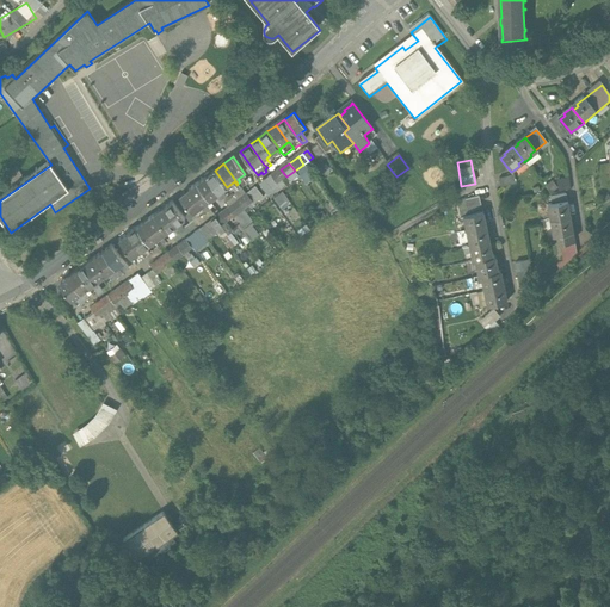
[(287,177),(281,169),(276,173),(282,180),(287,177)]
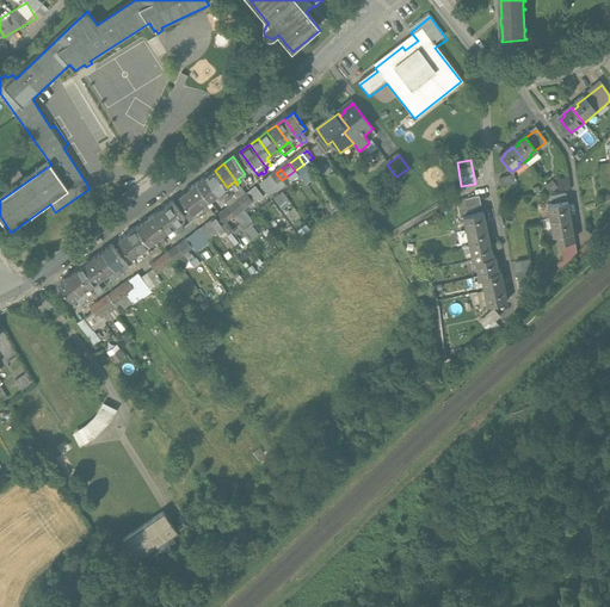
[(227,187),(215,171),(207,177),(221,196),(222,194),(221,192),(227,187)]
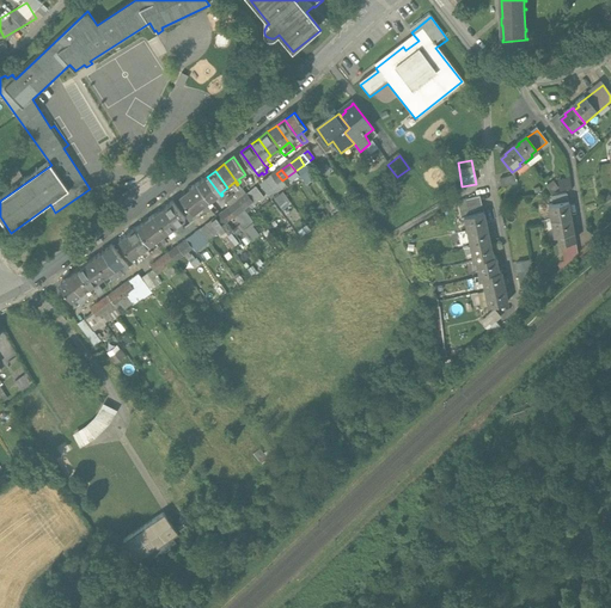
[(282,180),(276,173),(273,176),(279,184),(282,180)]
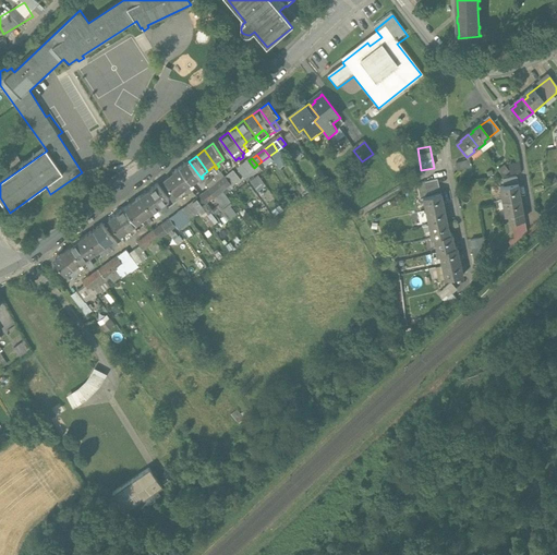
[(202,179),(189,161),(180,167),(192,182),(197,178),(198,179),(200,180),(202,179)]
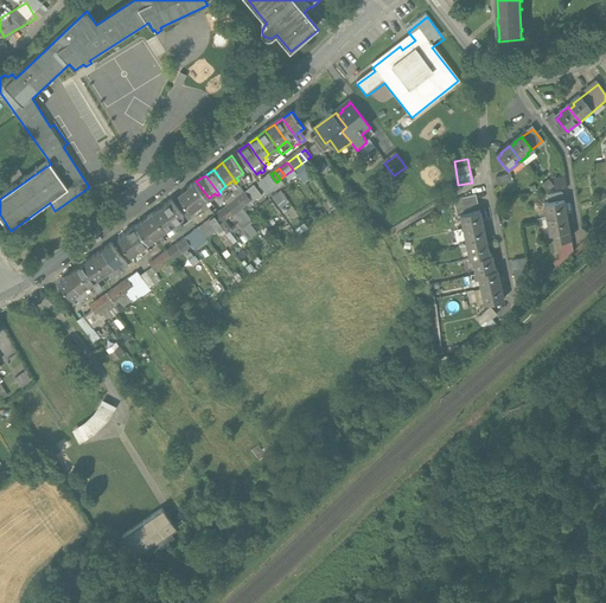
[(511,178),(497,181),(499,188),(514,185),(511,178)]
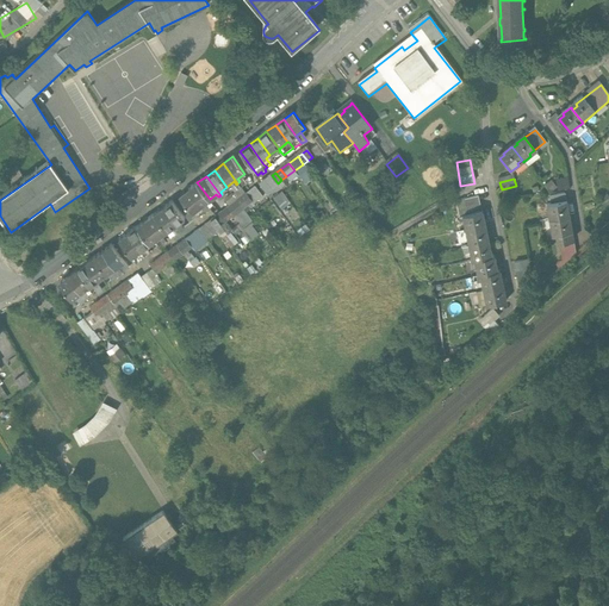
[(210,199),(197,182),(188,189),(203,208),(205,207),(203,205),(210,199)]
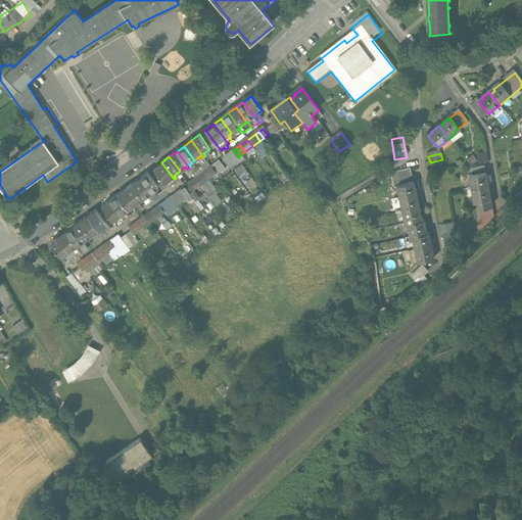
[(173,180),(174,179),(161,162),(153,168),(164,182),(171,178),(173,180)]
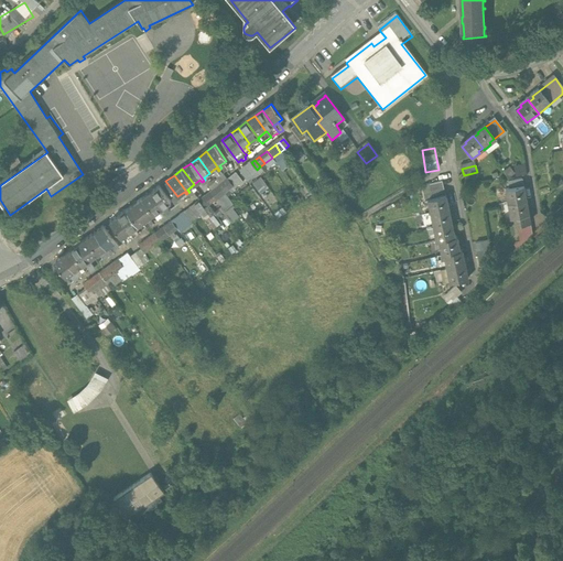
[(233,179),(228,182),(227,181),(224,183),(229,190),(237,184),(233,179)]
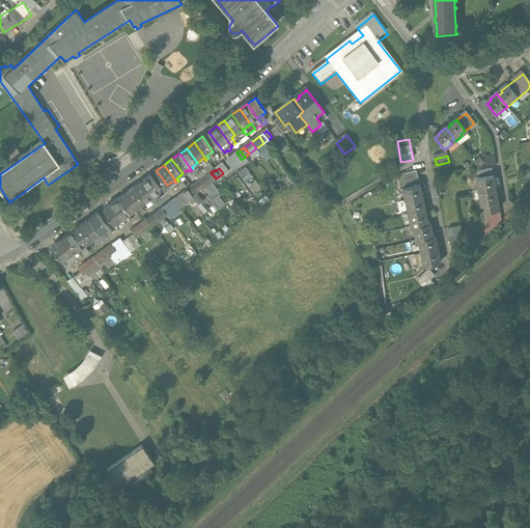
[(216,178),(211,172),(206,175),(212,182),(216,178)]
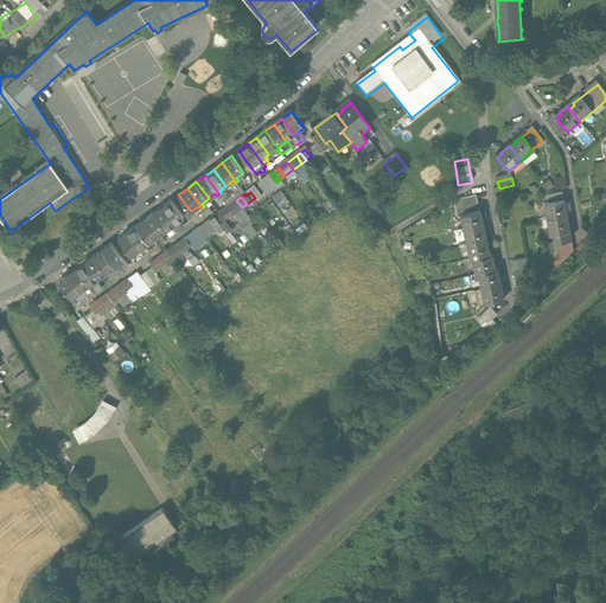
[(477,197),(455,201),(458,217),(465,216),(480,212),(477,197)]
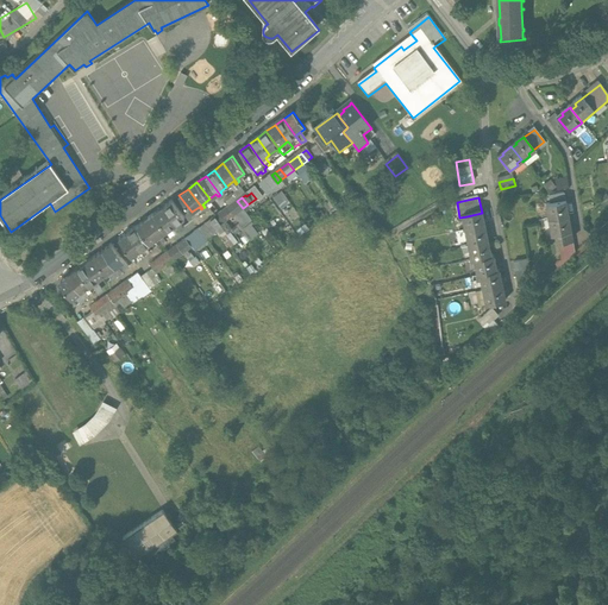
[(183,218),(171,201),(162,208),(176,227),(179,226),(176,224),(183,218)]
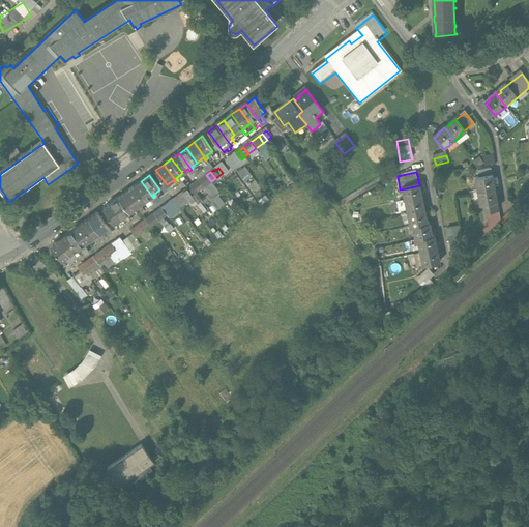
[(211,181),(206,175),(199,180),(204,186),(211,181)]
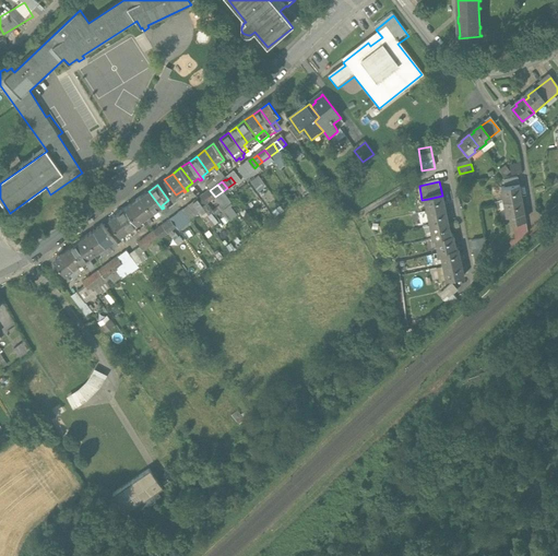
[(520,187),(505,189),(506,194),(502,196),(505,204),(507,204),(520,202),(519,197),(521,196),(520,187)]
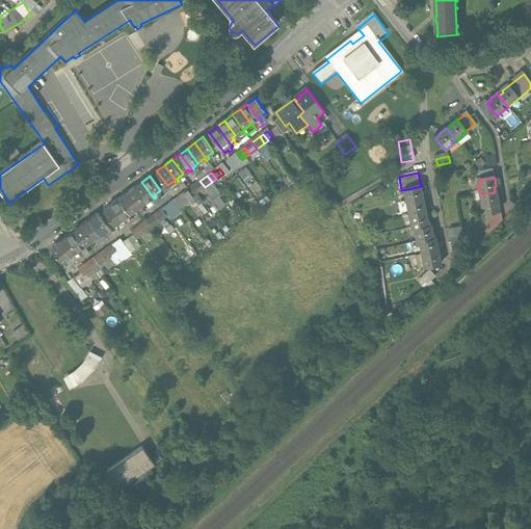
[(205,187),(200,181),(192,186),(197,193),(205,187)]
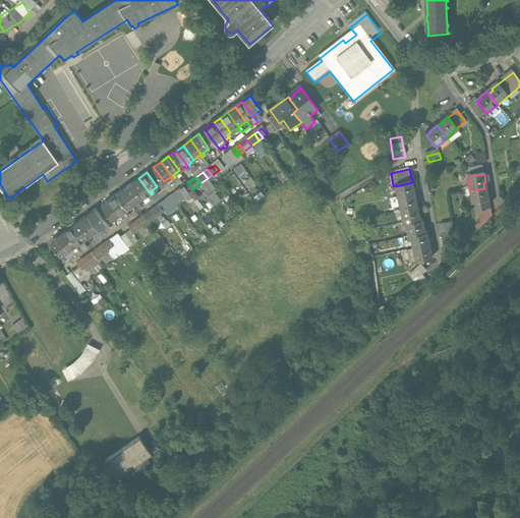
[(151,194),(138,178),(131,183),(141,197),(148,193),(150,195),(151,194)]
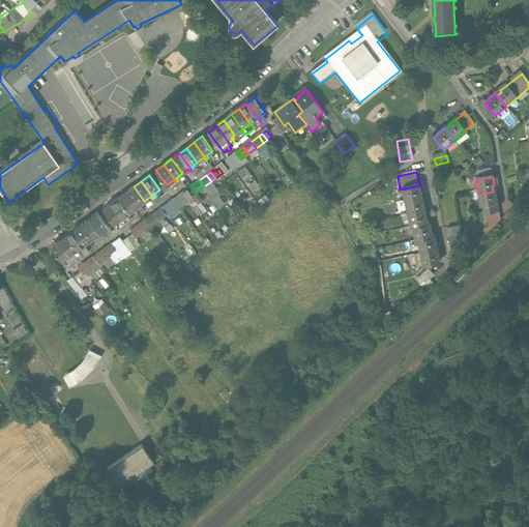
[(197,193),(192,185),(187,188),(193,196),(197,193)]
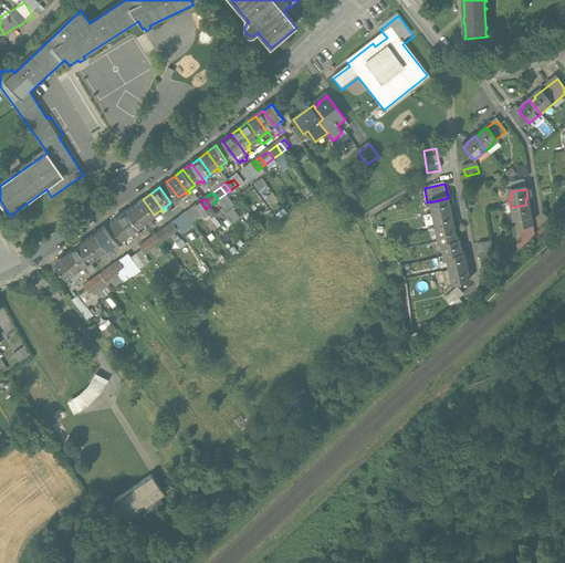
[(448,198),(433,201),(435,207),(431,207),(433,217),(437,216),(450,214),(449,207),(450,207),(448,198)]
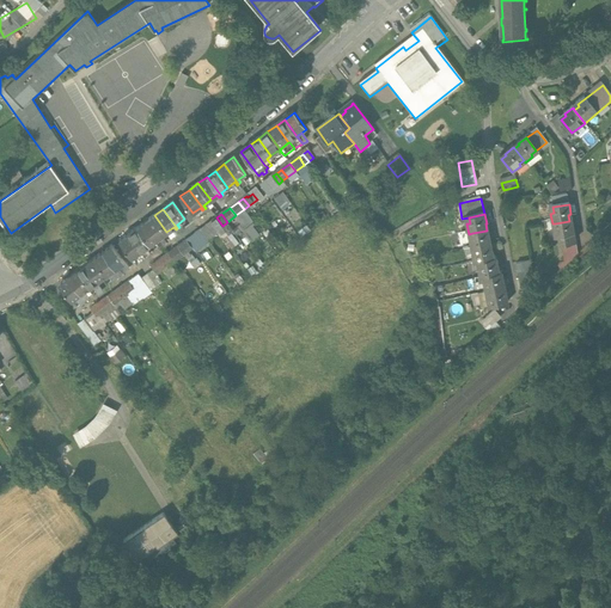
[(166,232),(154,215),(146,221),(160,240),(163,239),(160,237),(166,232)]
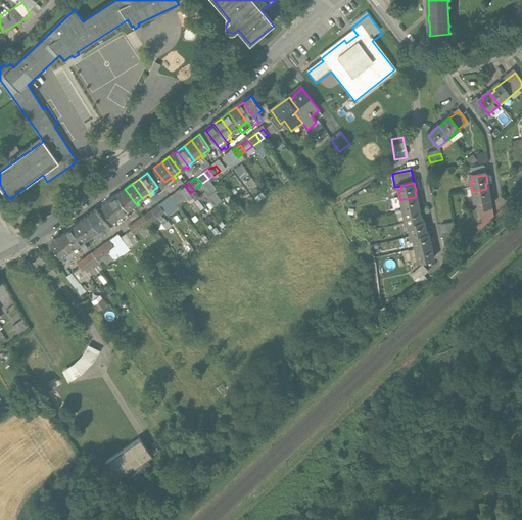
[(190,193),(185,186),(181,189),(186,195),(190,193)]
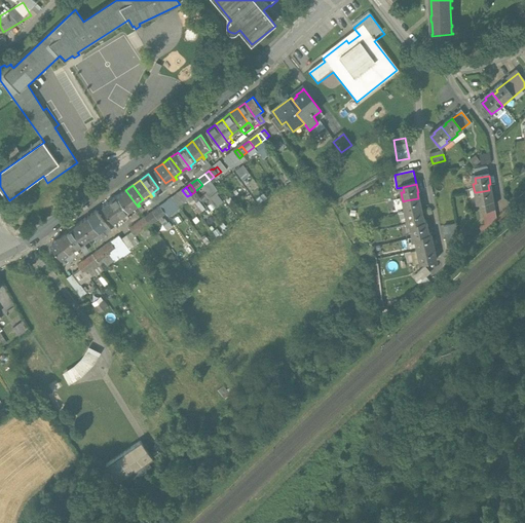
[(138,207),(125,190),(118,195),(128,211),(135,206),(136,209),(138,207)]
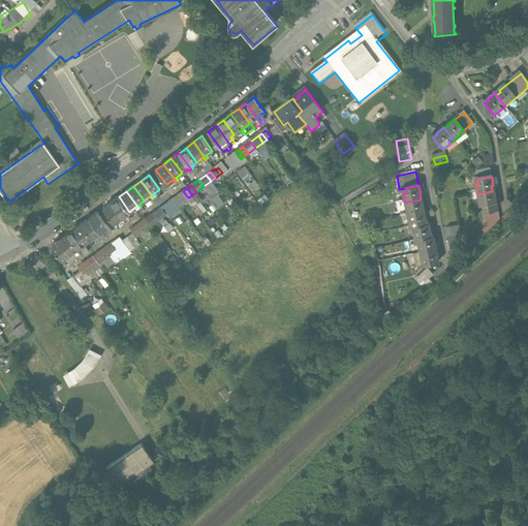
[(492,191),(479,193),(480,197),(478,198),(479,207),(486,206),(494,205),(493,199),(495,199),(494,191),(492,191)]
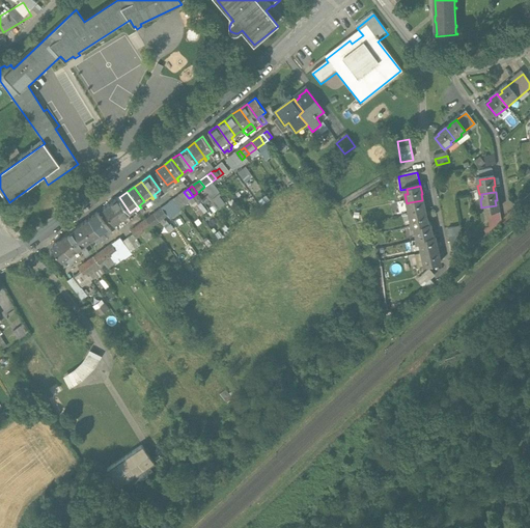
[(123,217),(130,213),(119,197),(111,203),(123,220),(126,219),(123,217)]
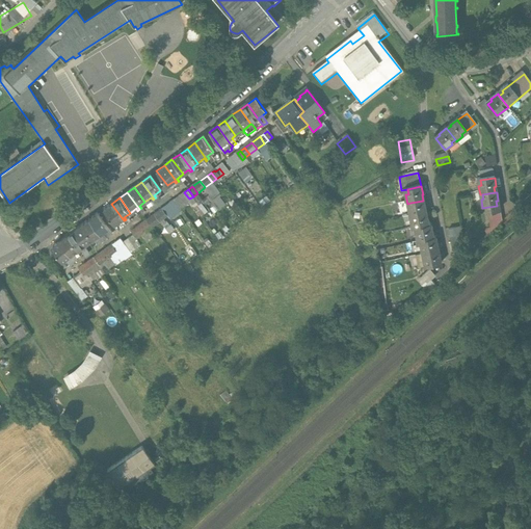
[(423,201),(410,203),(412,208),(408,209),(410,216),(413,216),(425,213),(424,209),(426,209),(424,201),(423,201)]
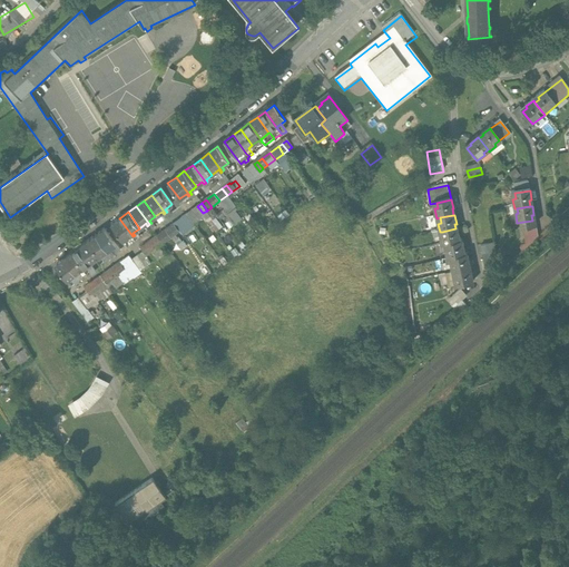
[(133,236),(119,218),(111,225),(123,241),(129,235),(131,238),(133,236)]
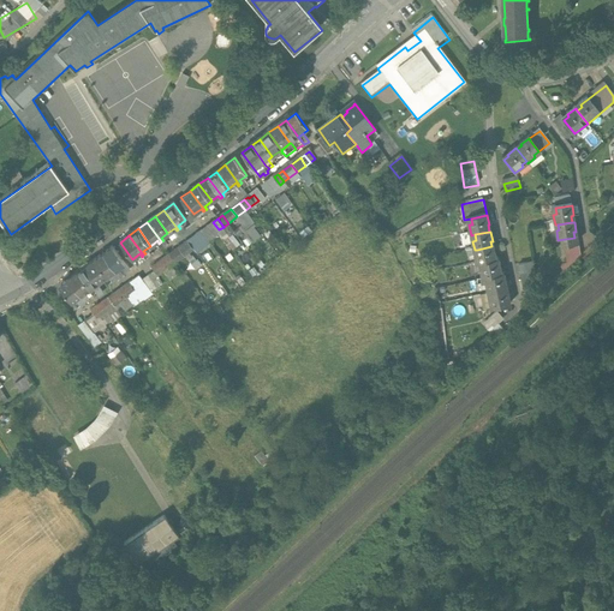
[(574,238),(565,239),(566,246),(579,244),(578,237),(574,238)]
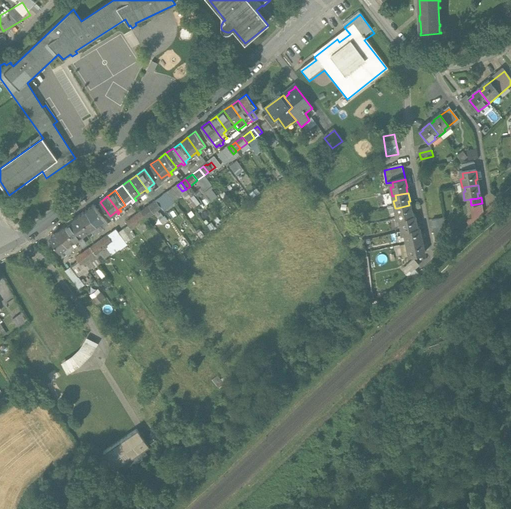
[(161,207),(156,201),(152,204),(157,210),(161,207)]
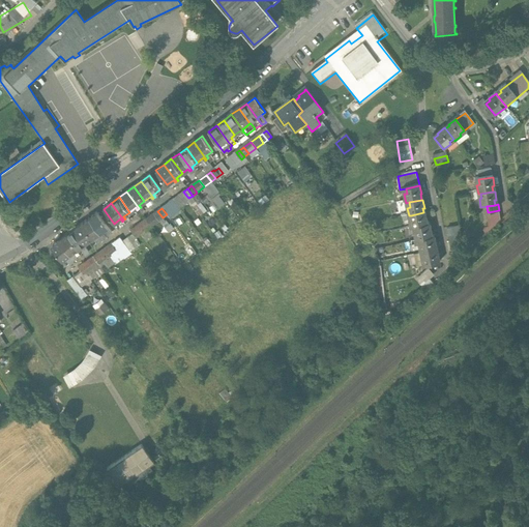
[(163,217),(157,211),(153,213),(158,221),(163,217)]
